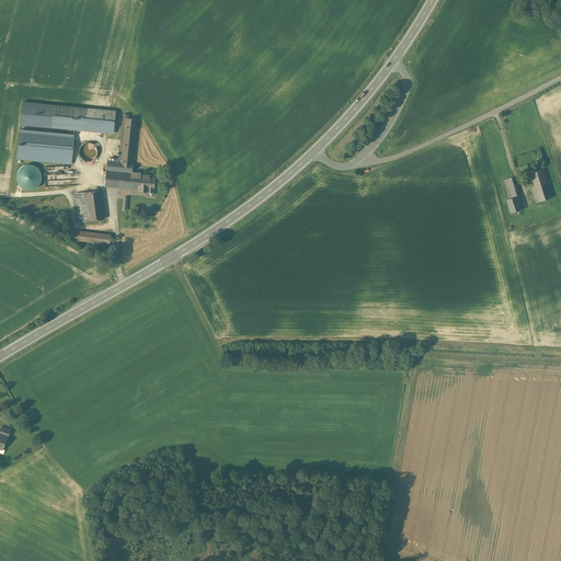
[(50,127),(53,105),(22,102),(20,124),(50,127)]
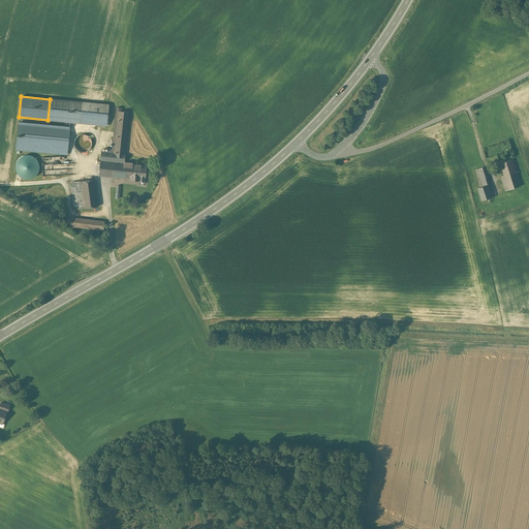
[(82,102),(50,99),(48,120),(80,123),(82,102)]
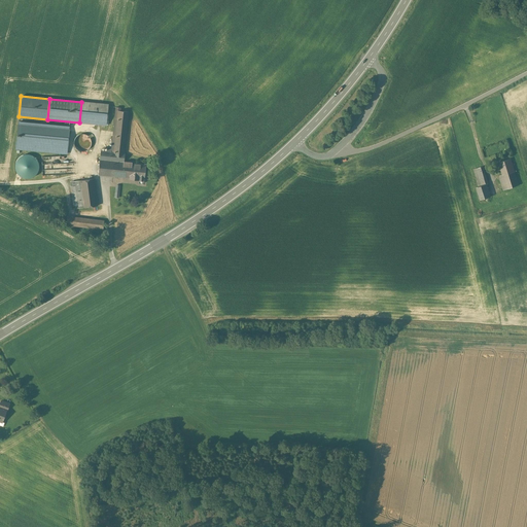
[(97,103),(81,102),(79,123),(97,125),(98,114),(96,114),(97,103)]
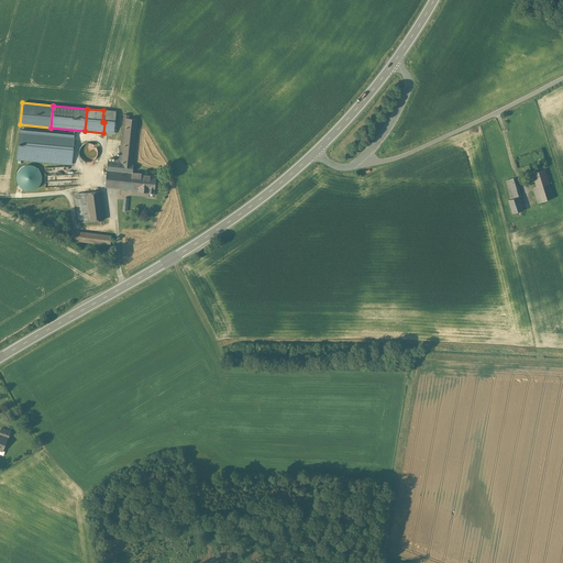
[(113,134),(116,111),(110,111),(103,110),(102,122),(105,122),(103,133),(113,134)]
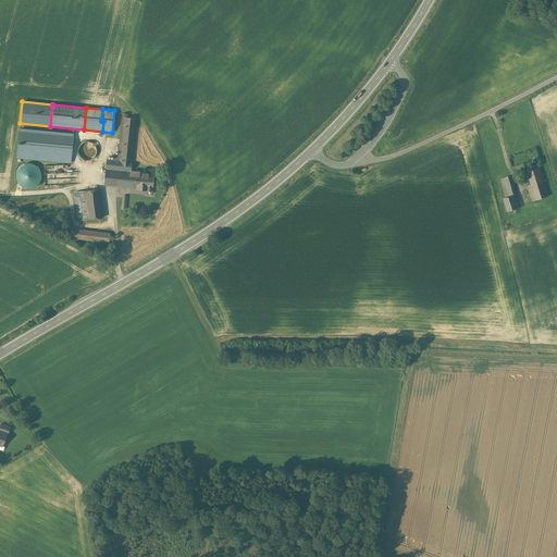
[(120,161),(107,160),(104,185),(130,188),(131,171),(132,162),(136,119),(124,118),(120,161)]
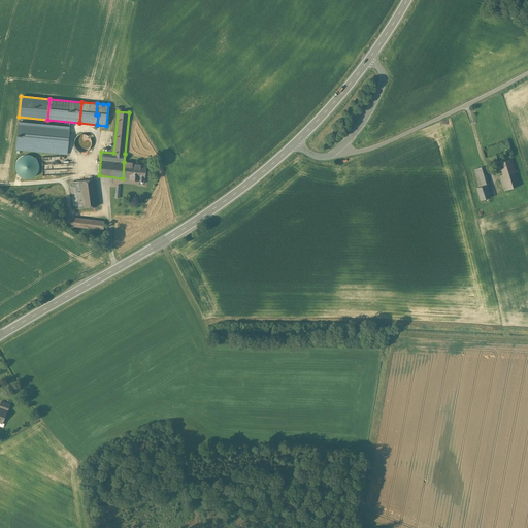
[(69,127),(19,123),(15,149),(67,154),(69,127)]
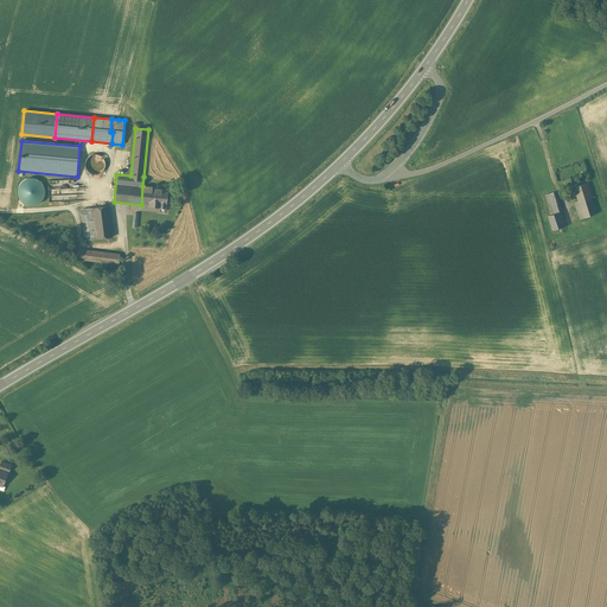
[(104,168),(104,164),(104,160),(102,158),(98,155),(95,154),(91,155),(88,158),(85,161),(84,165),(85,168),(88,172),(91,174),(95,174),(98,173),(102,171),(104,168)]
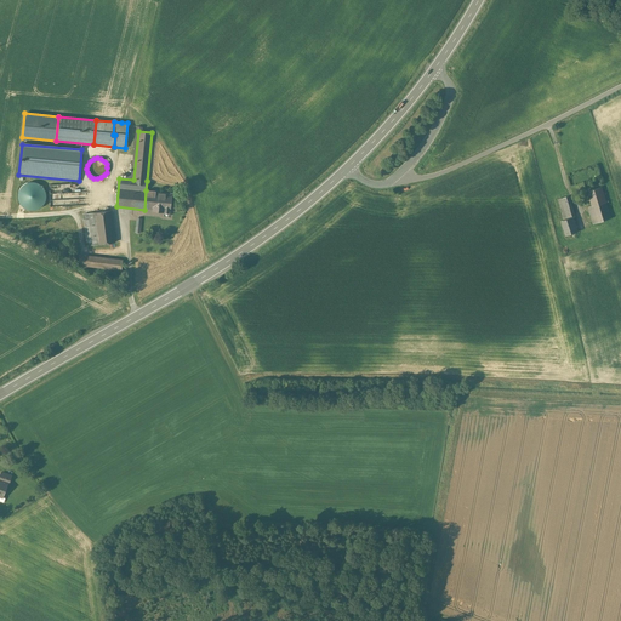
[(23,208),(27,210),(30,211),(35,210),(39,209),(43,206),(45,203),(46,199),(46,194),(45,191),(43,187),(40,184),(36,183),(33,182),(29,182),(26,184),(22,187),(20,189),(18,193),(18,198),(18,201),(21,205),(23,208)]
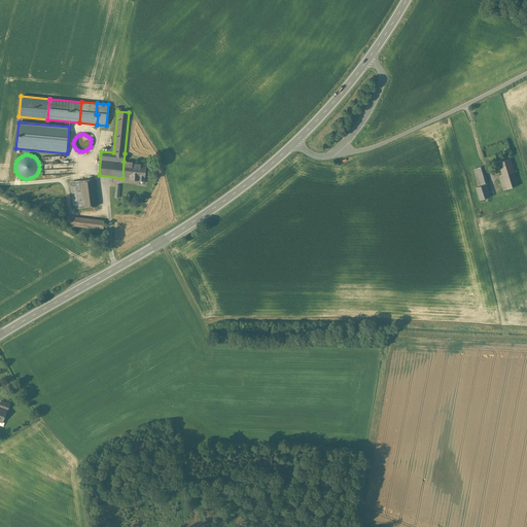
[(511,159),(498,163),(502,175),(515,171),(511,159)]
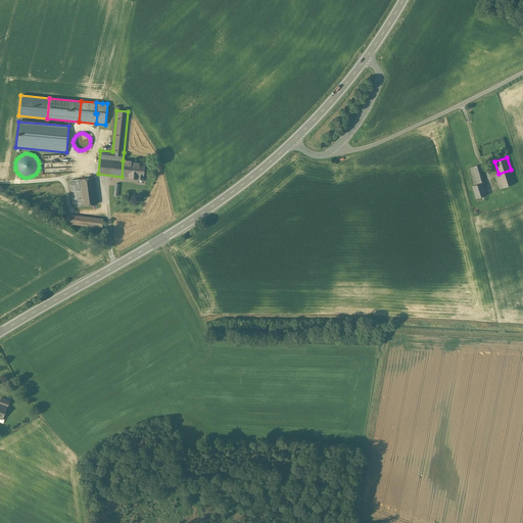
[(145,162),(134,161),(133,161),(123,160),(122,177),(129,177),(129,178),(138,179),(138,178),(143,179),(145,162)]
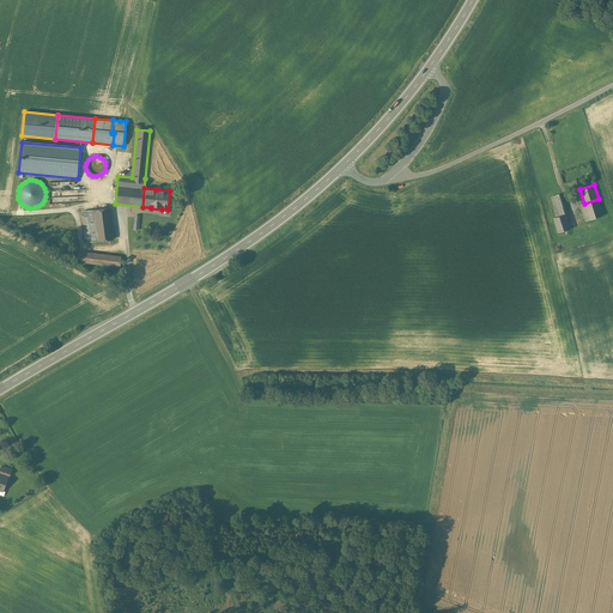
[(58,202),(80,201),(80,195),(78,195),(78,189),(56,190),(56,196),(58,196),(58,202)]
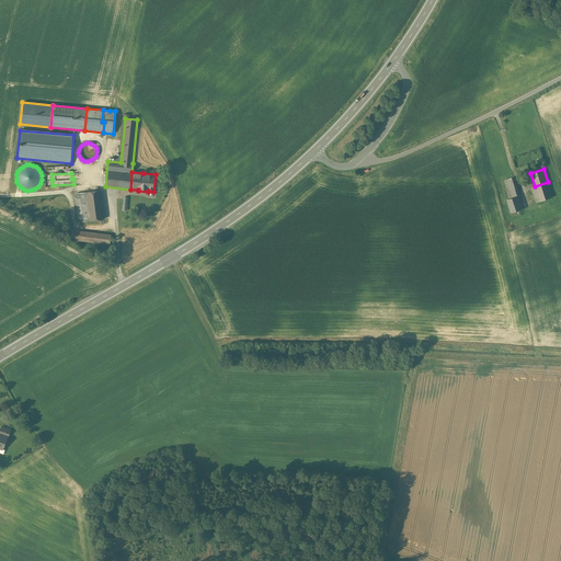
[(514,176),(504,180),(510,198),(507,199),(512,213),(522,209),(517,196),(521,195),(514,176)]
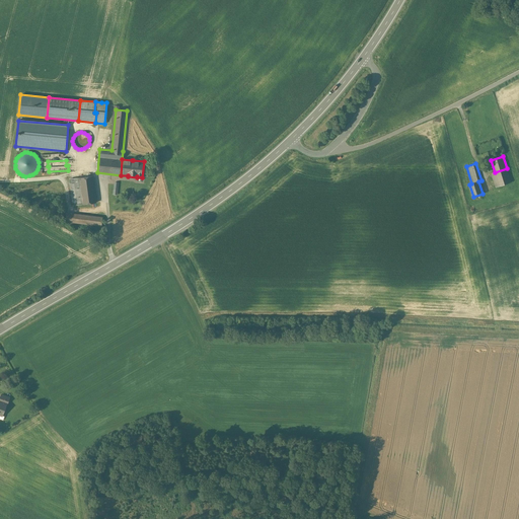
[(495,172),(492,173),(496,188),(511,182),(507,168),(495,172)]
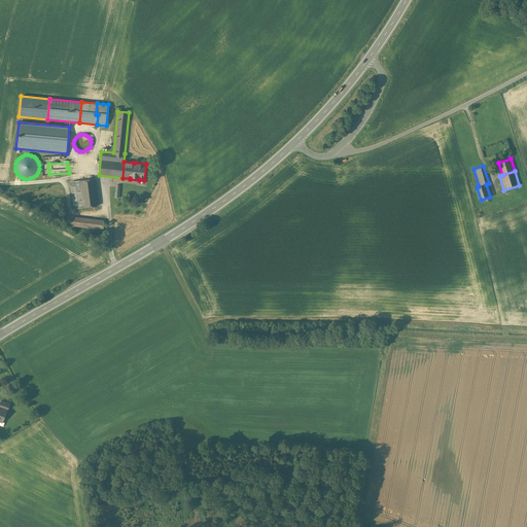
[(94,179),(79,180),(82,207),(98,206),(94,179)]
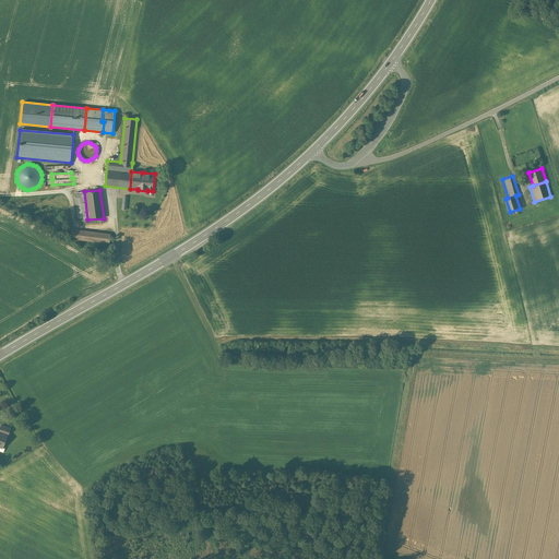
[(84,191),(75,192),(79,222),(87,219),(84,191)]
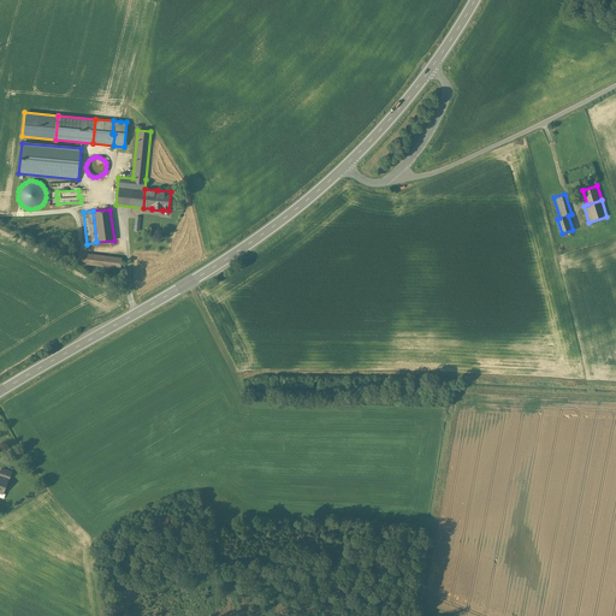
[(122,259),(78,253),(77,262),(120,268),(122,259)]
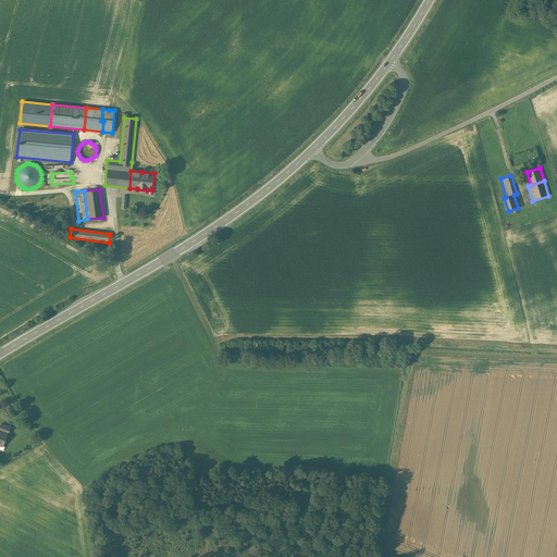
[(10,426),(1,423),(0,426),(0,430),(7,433),(8,433),(10,426)]
